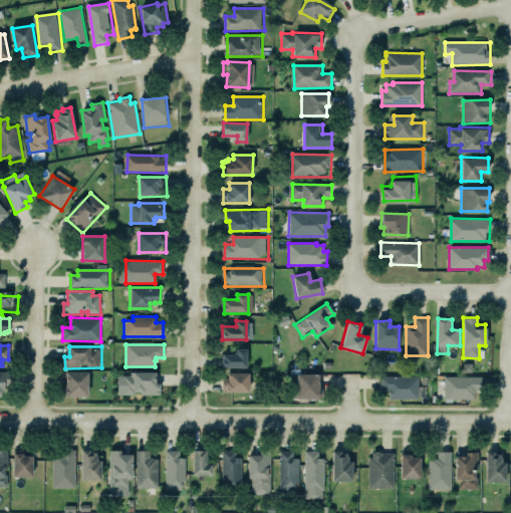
[(222,353),(222,366),(246,366),(246,348),(236,348),(236,351),(234,351),(234,354),(222,353)]
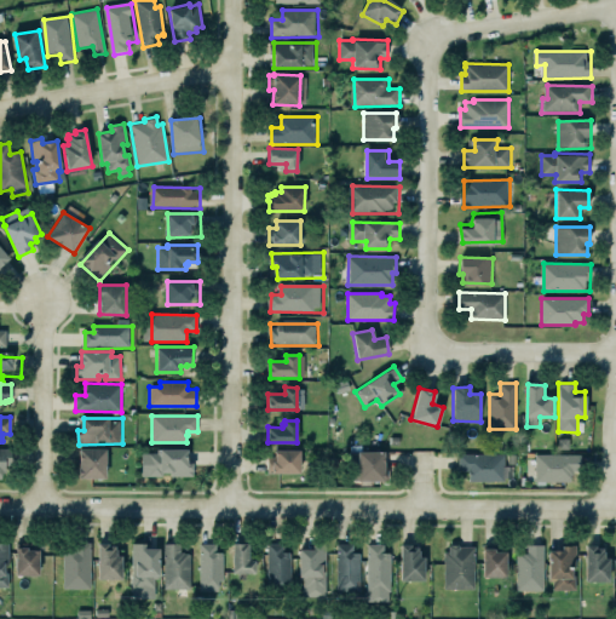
[(79,448),(105,448),(105,477),(76,477),(76,466),(75,466),(75,462),(79,463),(79,448)]
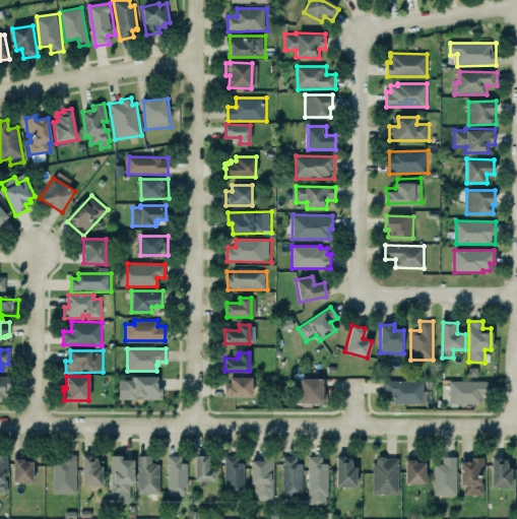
[(224,383),(224,396),(252,396),(252,377),(231,377),(231,383),(224,383)]
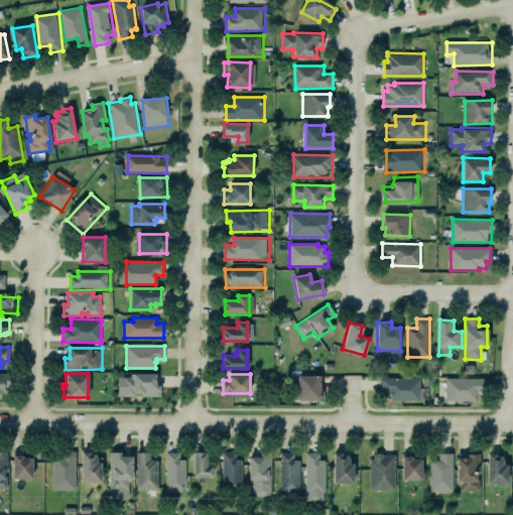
[(158,376),(121,375),(120,396),(163,397),(163,386),(158,385),(158,376)]
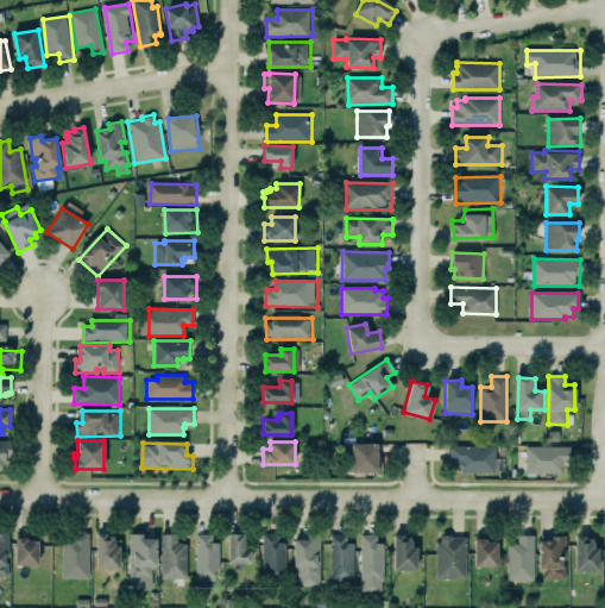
[(344,445),(351,445),(351,443),(377,443),(377,461),(377,471),(344,471),(344,445)]
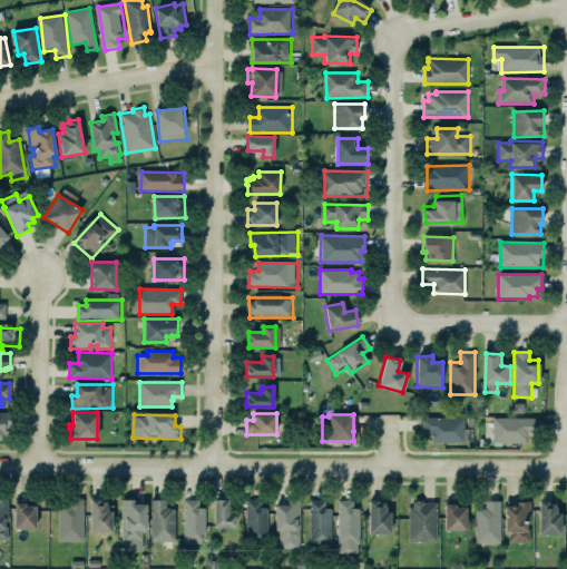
[(424,418),(424,432),(431,432),(432,442),(463,442),(465,439),(472,439),(472,428),(465,428),(465,418),(453,418),(424,418)]
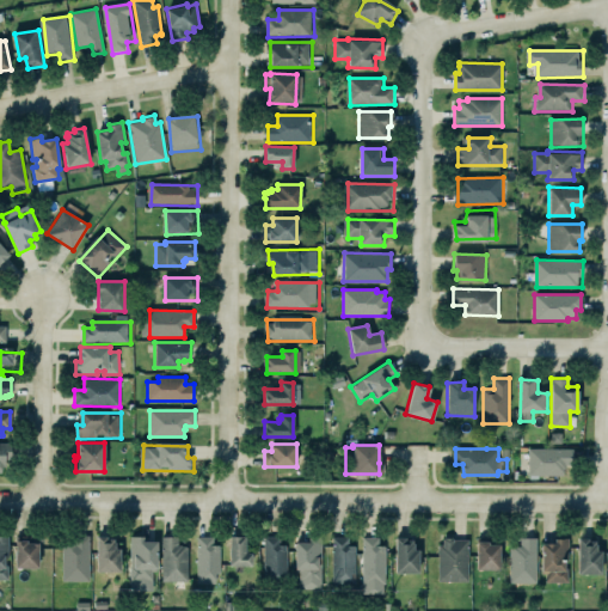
[(530,476),(566,476),(566,469),(575,469),(575,450),(532,448),(530,476)]
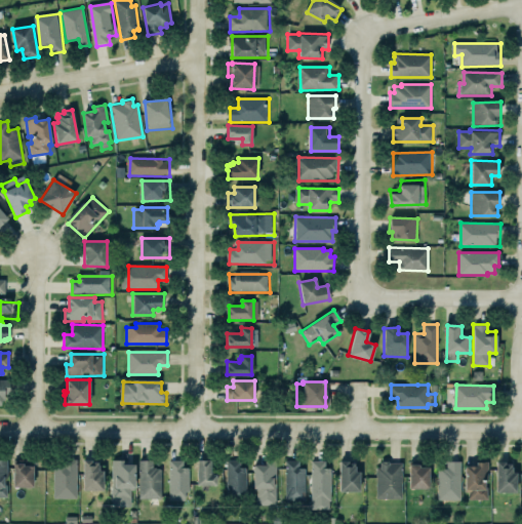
[(112,459),(123,459),(123,462),(134,462),(134,489),(131,489),(131,506),(112,506),(112,459)]
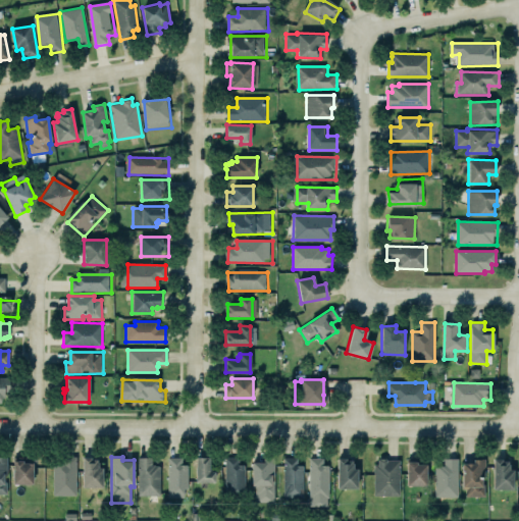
[(184,497),(184,493),(185,493),(185,488),(188,488),(188,464),(182,464),(182,457),(168,457),(168,497),(184,497)]
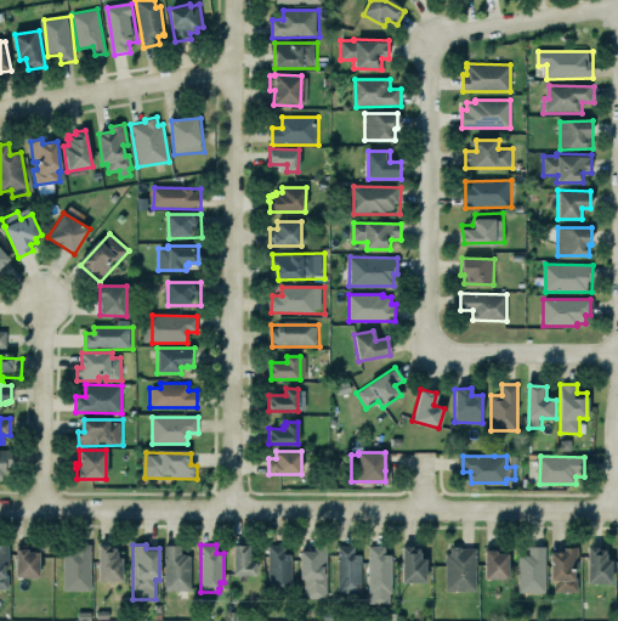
[(249,545),(233,545),(233,575),(256,575),(256,562),(251,562),(251,559),(249,559),(249,545)]
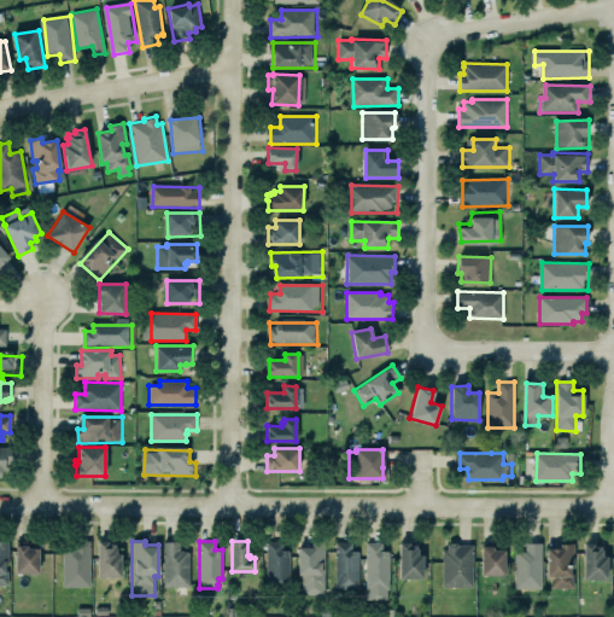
[(93,588),(93,543),(66,542),(65,588),(93,588)]
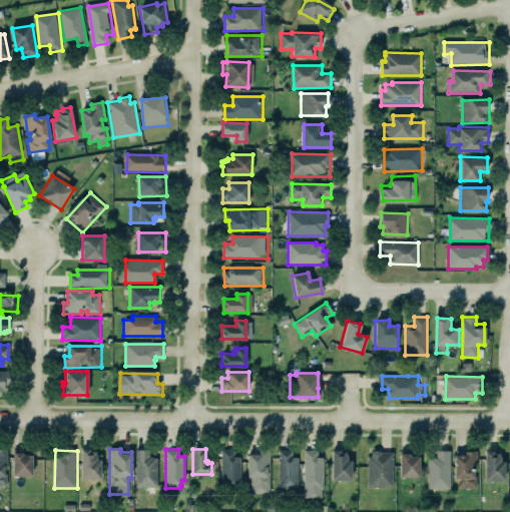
[(236,450),(223,451),(223,487),(243,487),(242,457),(236,457),(236,450)]
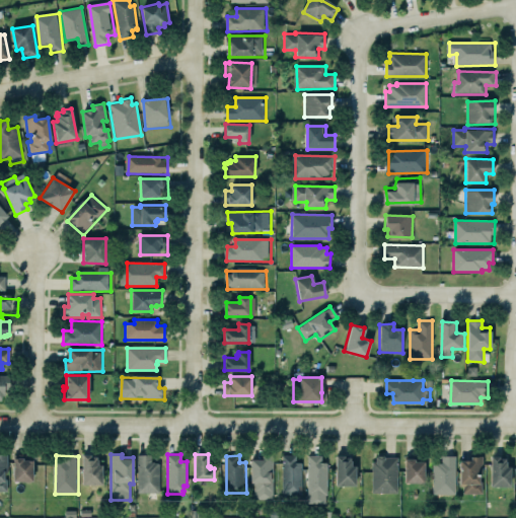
[(254,460),(253,500),(275,501),(276,456),(265,455),(264,460),(254,460)]
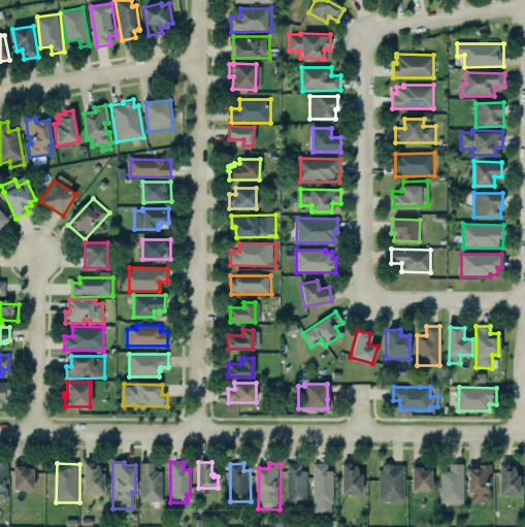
[(287,463),(287,503),(306,504),(306,470),(300,470),(300,463),(287,463)]
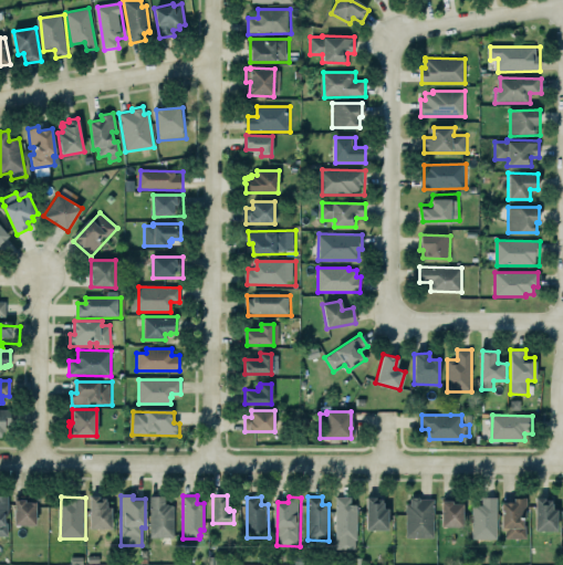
[(351,497),(335,497),(335,548),(355,548),(355,540),(357,540),(357,504),(351,504),(351,497)]
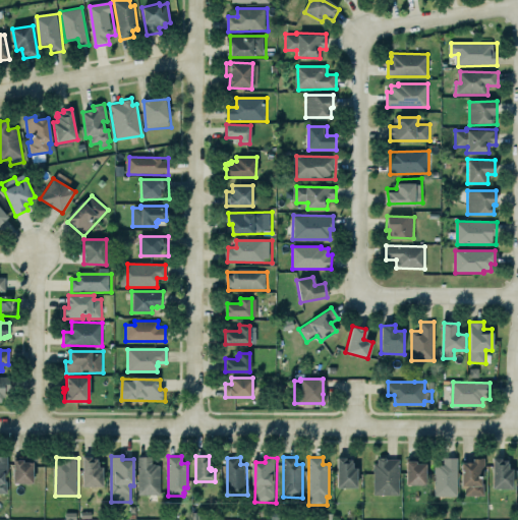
[(337,457),(337,487),(356,487),(356,467),(352,467),(352,462),(351,462),(351,459),(345,459),(345,457),(337,457)]
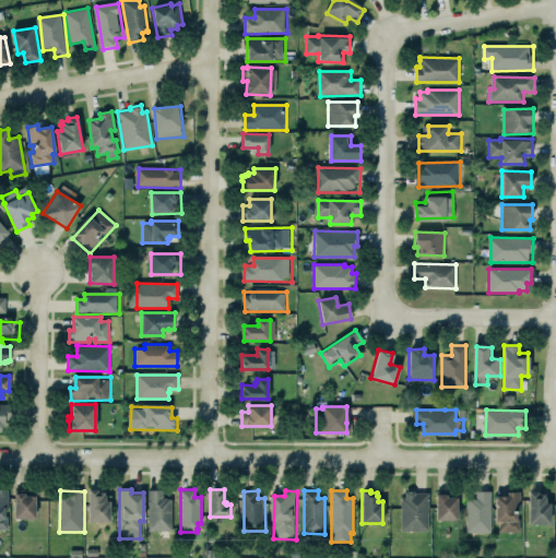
[(402,498),(405,498),(405,493),(406,490),(414,491),(416,493),(428,493),(428,531),(402,531),(402,498)]
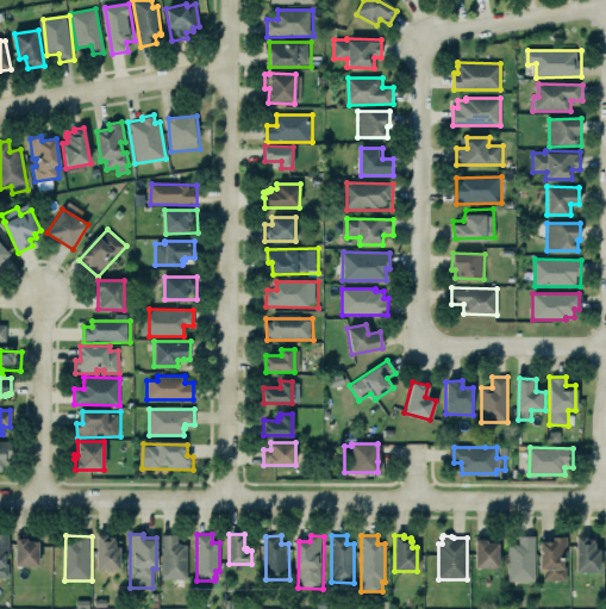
[(553,535),(567,535),(567,559),(563,559),(563,566),(566,566),(567,580),(543,580),(543,573),(539,573),(539,540),(553,540),(553,535)]
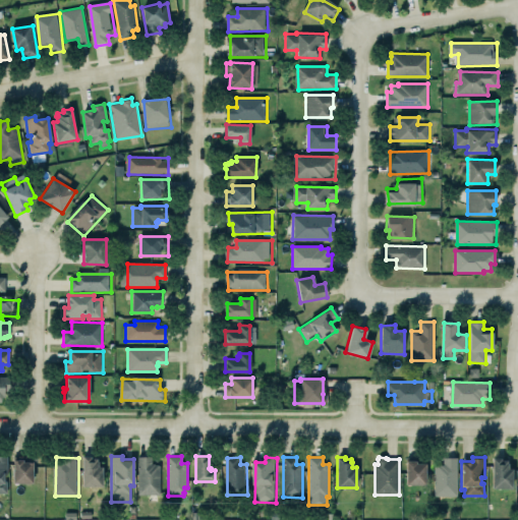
[(16,458),(15,484),(34,484),(35,458),(16,458)]
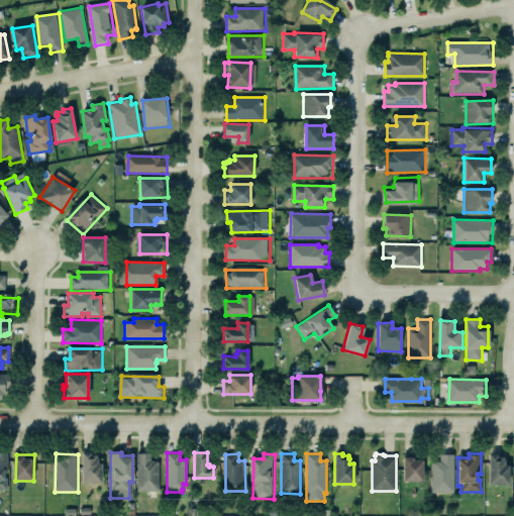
[(84,484),(104,484),(104,463),(100,463),(100,454),(84,454),(84,484)]
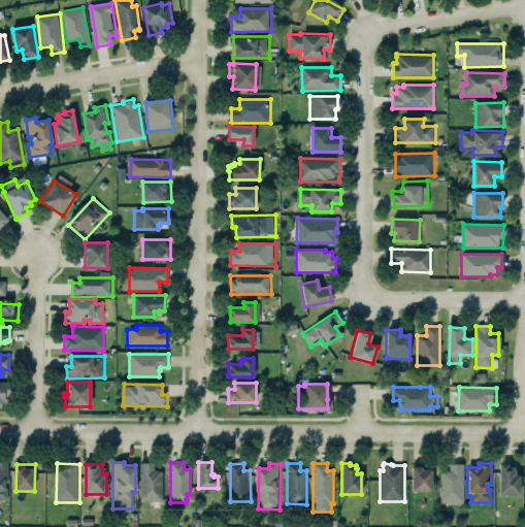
[(165,471),(156,471),(156,464),(142,464),(142,502),(165,502),(165,471)]
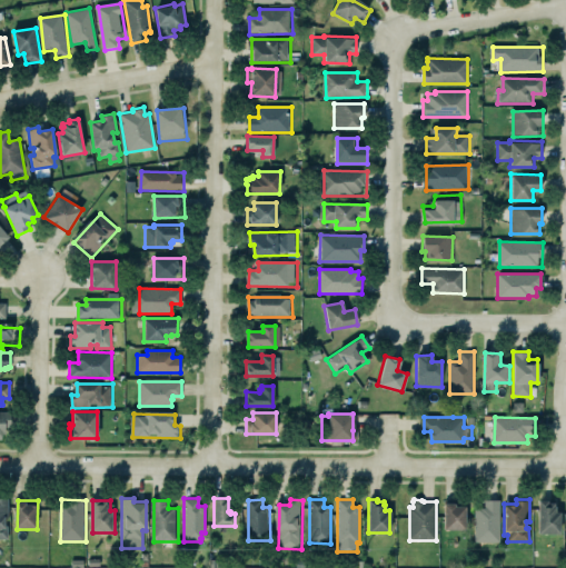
[(483,500),(499,500),(499,542),(475,542),(475,509),(483,509),(483,500)]
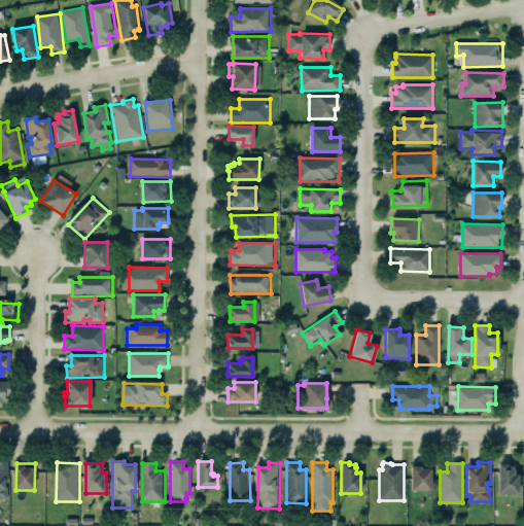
[(498,463),(507,463),(507,465),(513,465),(513,468),(514,468),(514,474),(519,474),(518,494),(497,493),(498,463)]
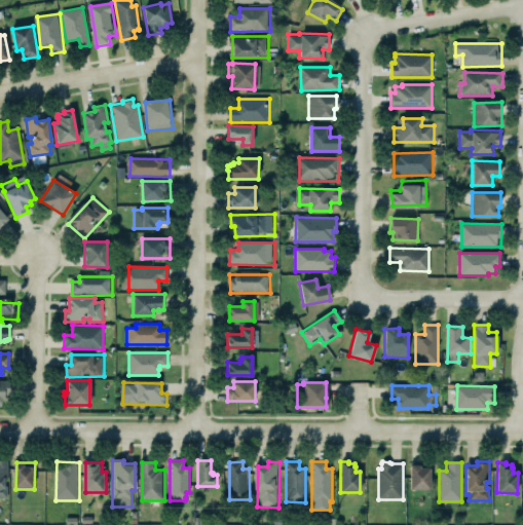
[(411,464),(418,464),(418,465),(420,465),(420,467),(431,467),(431,490),(409,490),(409,465),(411,465),(411,464)]
